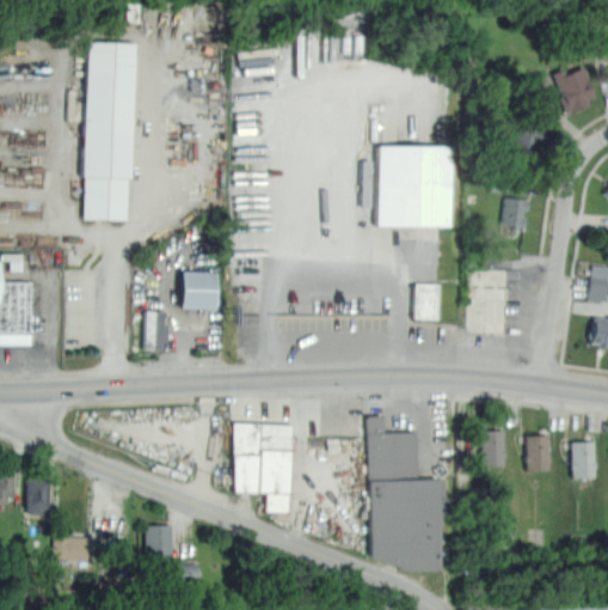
[(128,218),(86,217),(87,174),(84,174),(87,37),(136,38),(133,176),(129,176),(128,218)]
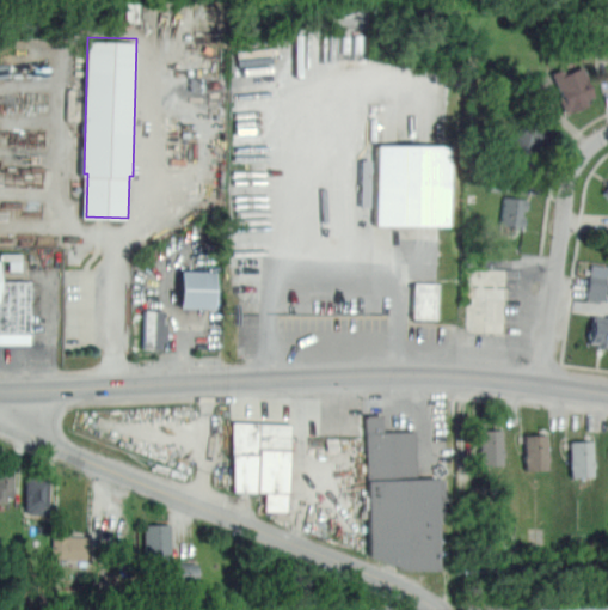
[(589,101),(590,104),(567,114),(564,104),(567,103),(562,91),(560,91),(553,75),(564,71),(566,77),(583,68),(595,97),(589,101)]
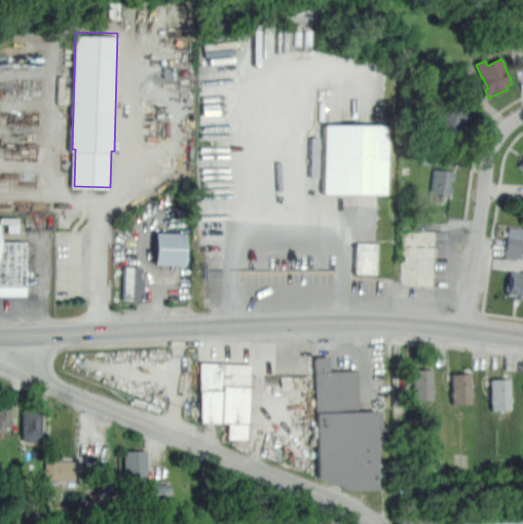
[(474,112),(469,128),(462,126),(461,132),(458,131),(456,139),(458,139),(454,149),(436,143),(442,124),(446,125),(452,105),(474,112)]
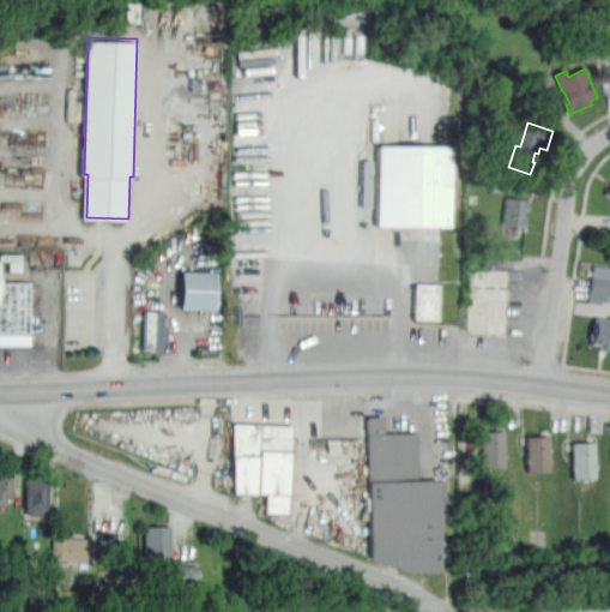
[(380,148),(379,227),(454,228),(456,149),(380,148)]
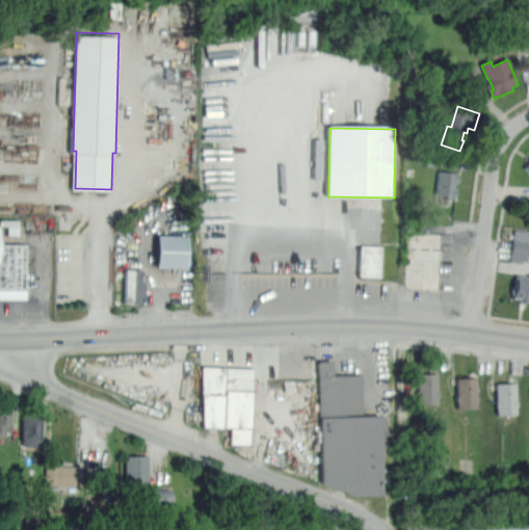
[(457,199),(439,195),(442,173),(461,176),(459,184),(457,183),(456,190),(459,190),(457,199)]
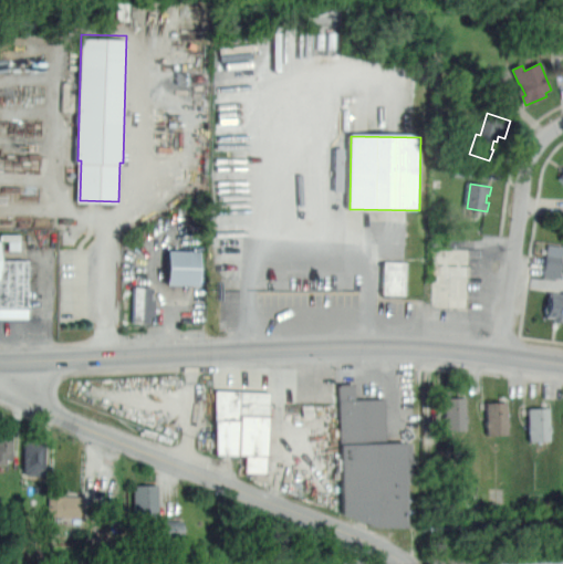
[(200,252),(199,286),(169,286),(169,252),(200,252)]
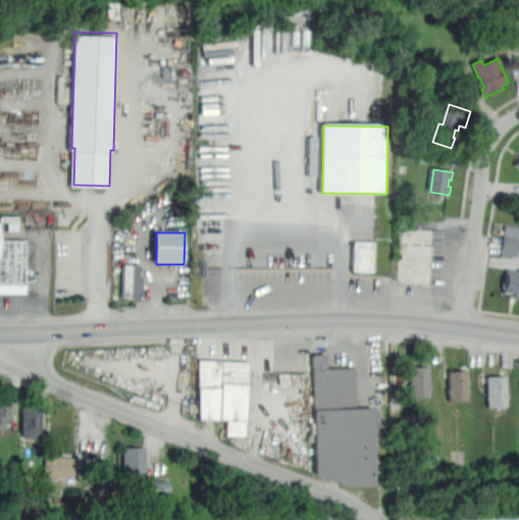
[(518,258),(518,250),(518,239),(504,239),(504,258),(518,258)]
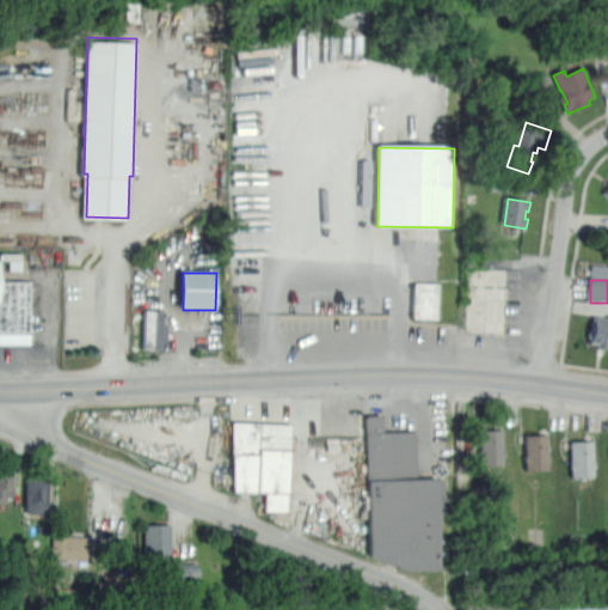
[(0,284),(34,284),(34,336),(32,336),(32,345),(0,346),(0,284)]
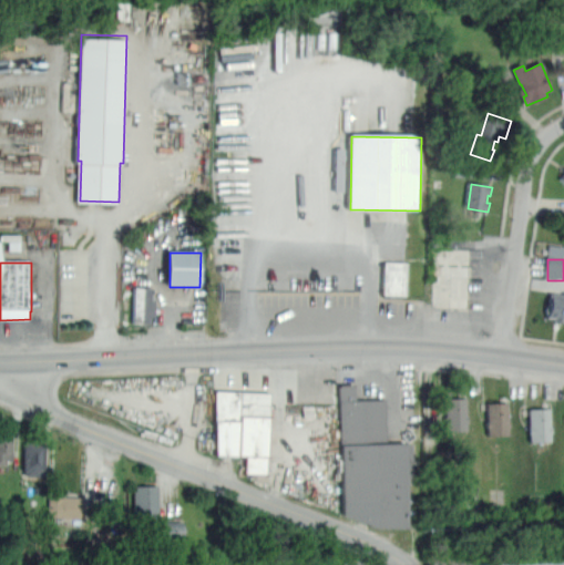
[(406,296),(385,296),(386,264),(407,265),(406,296)]
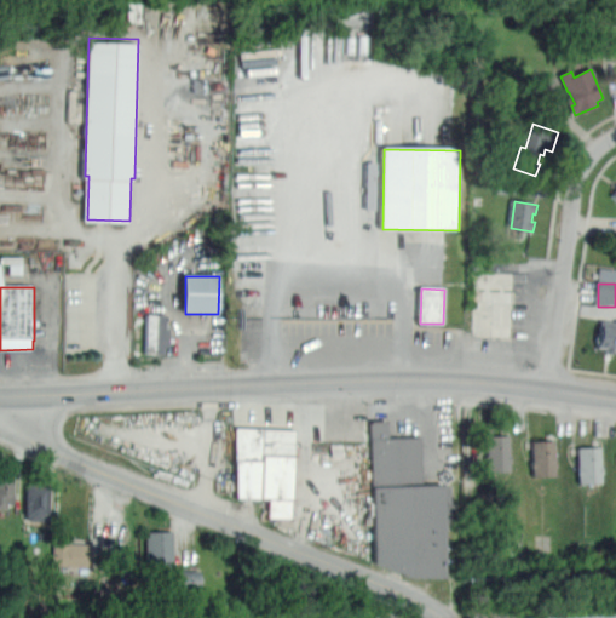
[(171,316),(149,315),(147,355),(170,356),(171,316)]
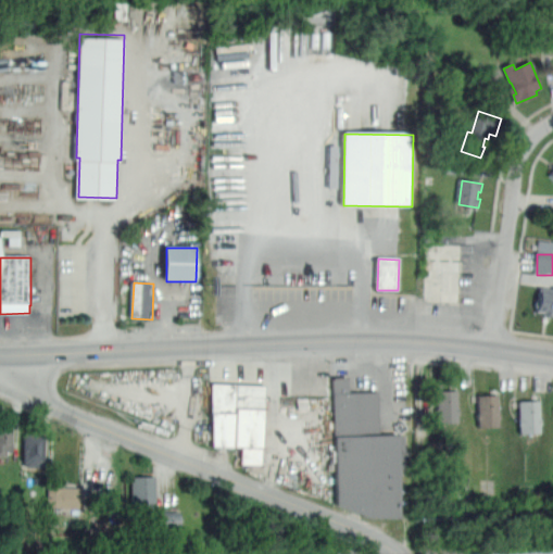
[(552,313),(552,317),(547,316),(547,313),(539,312),(541,288),(552,289),(552,313)]
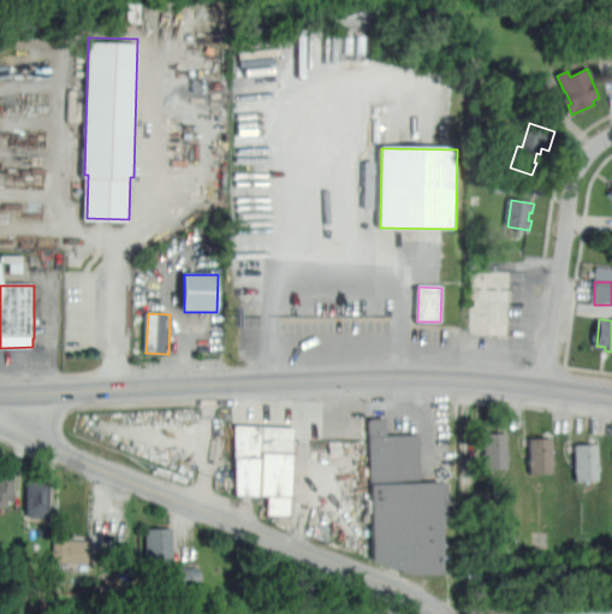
[(450,484),(450,503),(453,503),(453,527),(444,527),(445,574),(410,574),(370,560),(369,420),(387,419),(387,437),(420,437),(420,484),(450,484)]
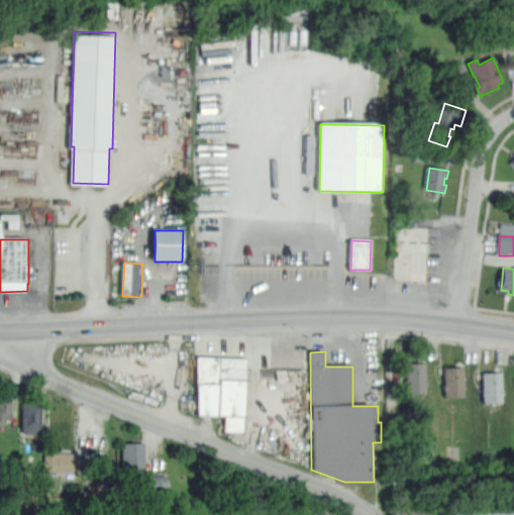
[(245,433),(226,432),(226,416),(199,415),(201,358),(247,361),(245,433)]
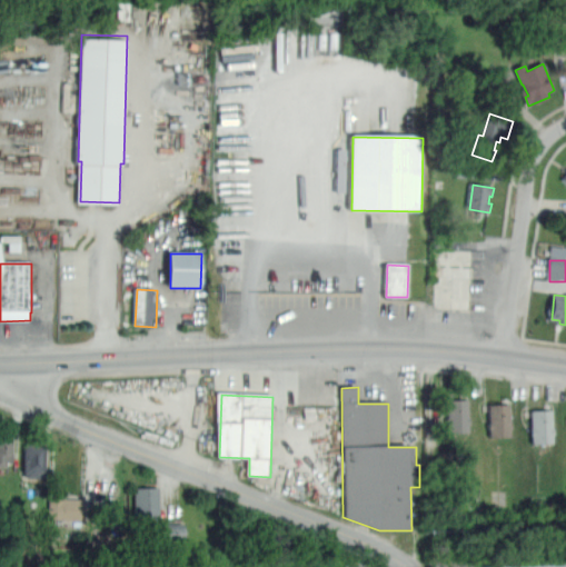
[(450,435),(449,403),(469,401),(470,435),(450,435)]
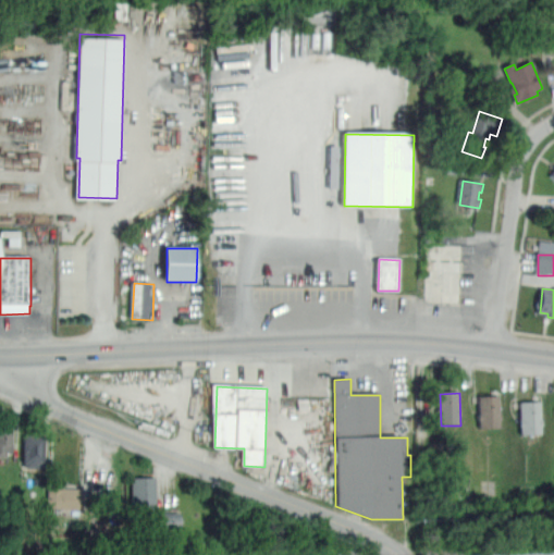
[(481,430),(480,398),(501,397),(502,430),(481,430)]
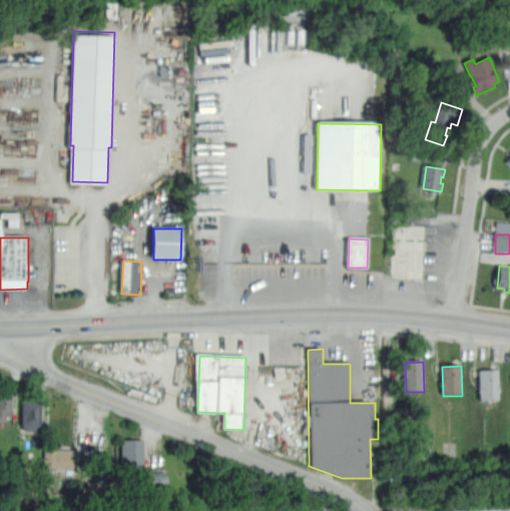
[(481,400),(480,372),(499,372),(500,400),(481,400)]
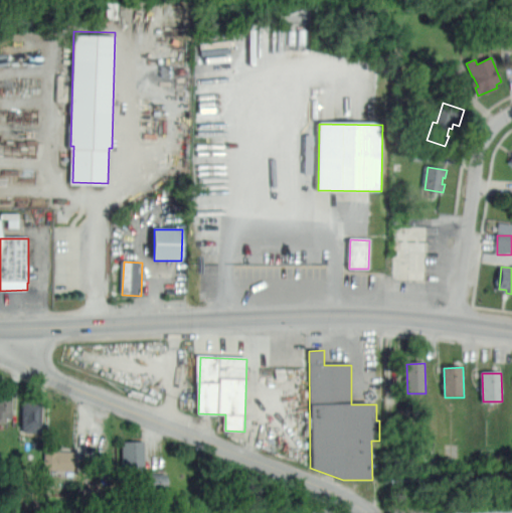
[(7,423),(0,423),(0,393),(1,393),(1,389),(11,389),(11,394),(13,394),(12,411),(14,411),(14,422),(7,422),(7,423)]
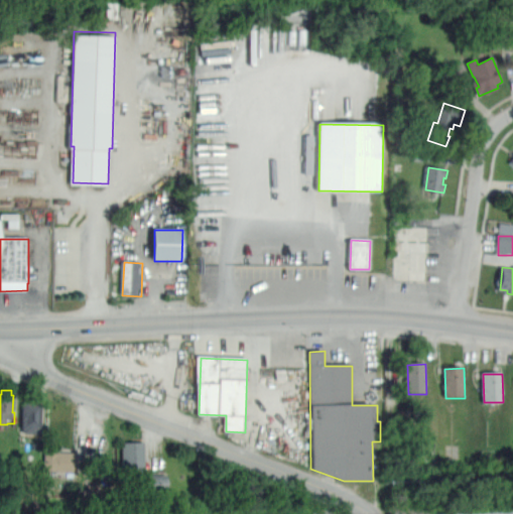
[(37,433),(24,433),(24,429),(23,429),(23,403),(27,403),(27,399),(39,400),(39,404),(42,405),(42,430),(37,429),(37,433)]
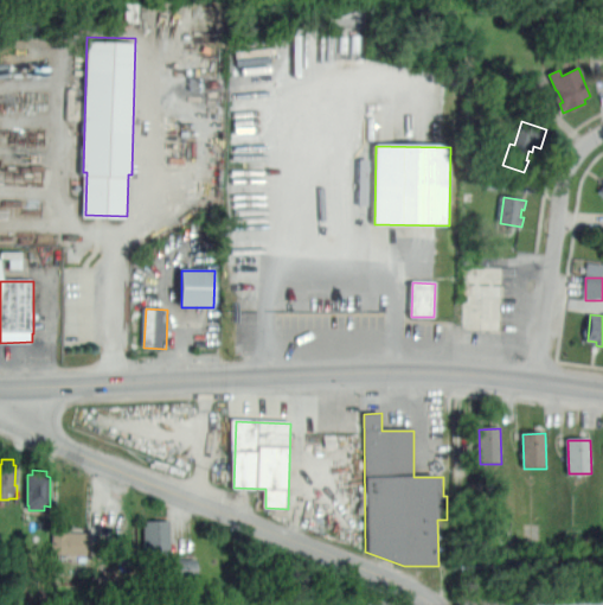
[(165,560),(165,558),(147,559),(146,522),(171,522),(172,560),(165,560)]
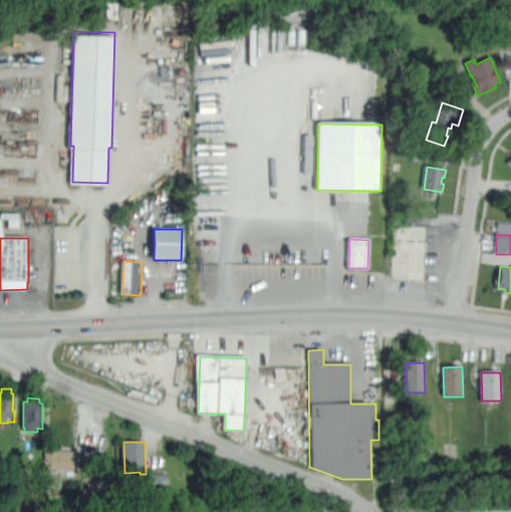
[(45,453),(57,453),(57,452),(77,453),(76,472),(57,471),(56,474),(51,474),(52,470),(44,470),(45,453)]
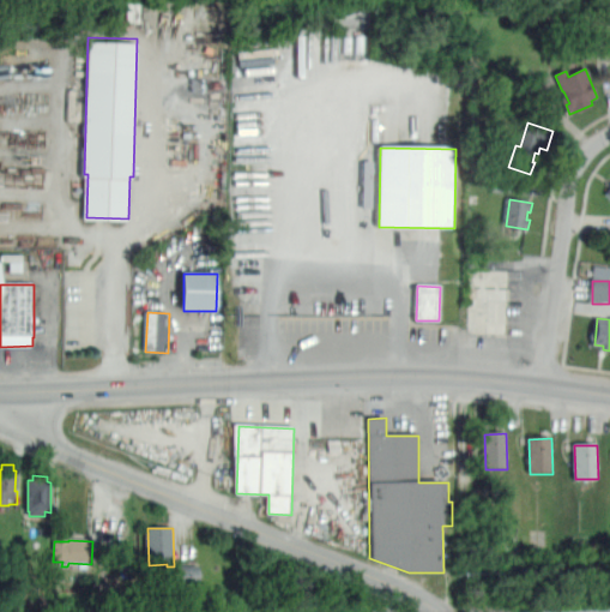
[(175,568),(176,585),(203,583),(201,567),(175,568)]
